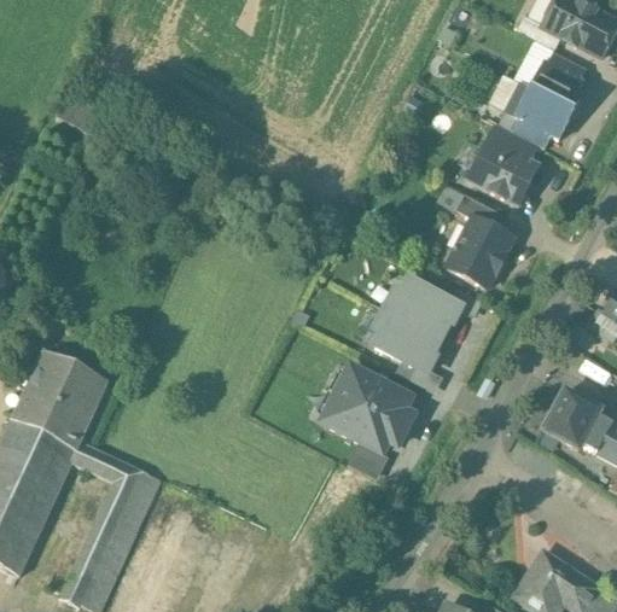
[(578,1),(576,0),(554,0),(542,24),(542,25),(562,35),(560,38),(562,38),(577,46),(578,44),(601,57),(616,27),(616,21),(595,10),(597,9),(580,0),(578,1)]
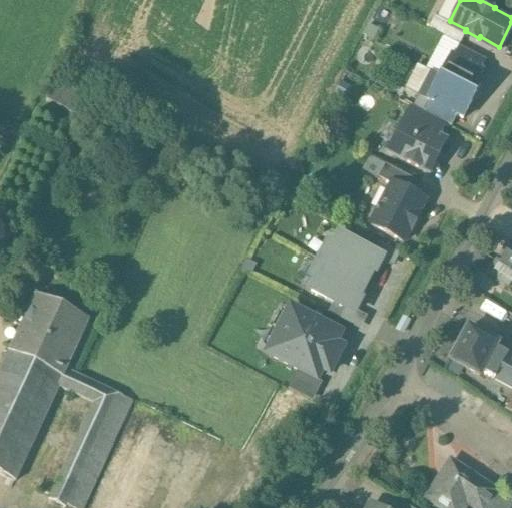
[(466,29),(450,21),(450,20),(435,12),(428,25),(460,42),(466,31),(465,31),(466,29)]
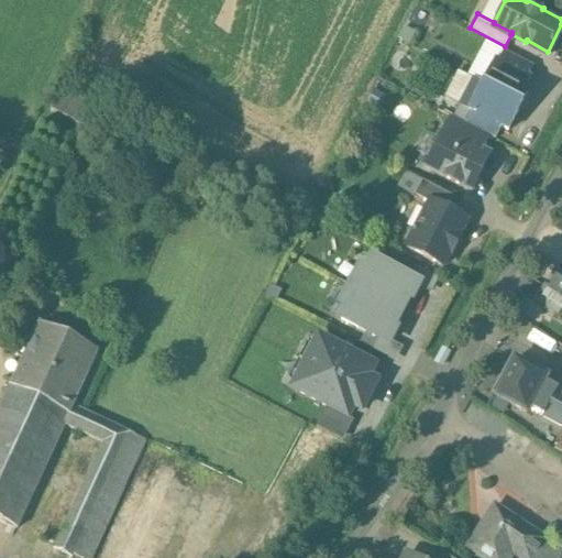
[(535,61),(505,46),(498,57),(498,58),(528,74),(528,73),(535,61)]
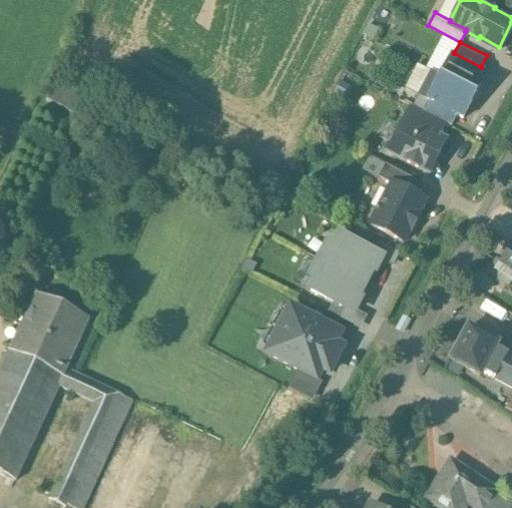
[(481,67),(454,53),(454,52),(452,51),(440,73),(432,68),(419,92),(431,98),(457,112),(464,115),(481,83),(477,81),(484,68),(481,66),(481,67)]
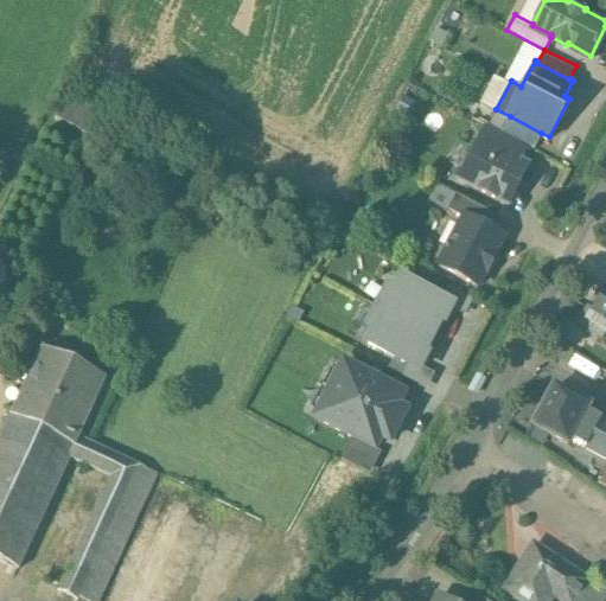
[(541,133),(510,116),(503,129),(527,141),(535,146),(541,133)]
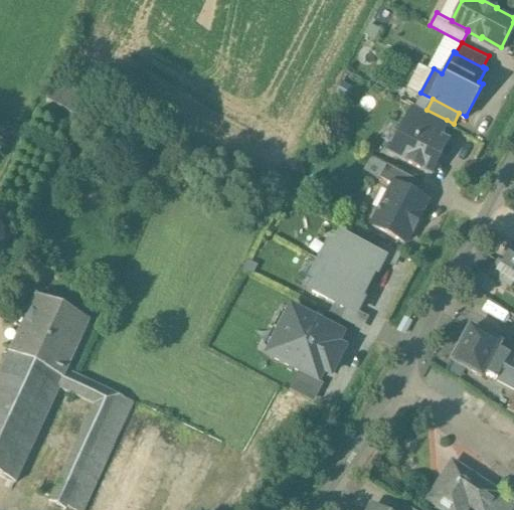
[(426,110),(414,104),(407,118),(439,134),(447,120),(426,110)]
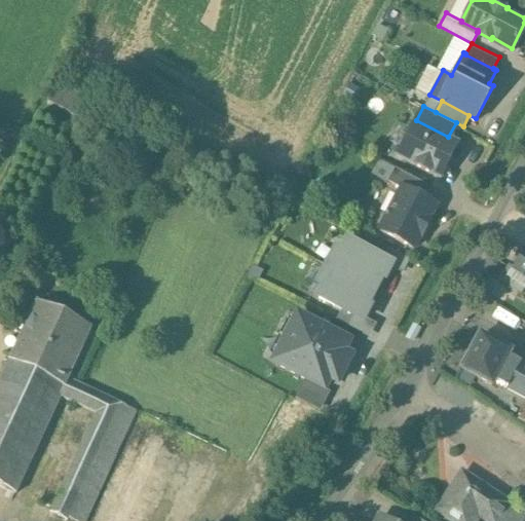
[(448,137),(416,120),(403,146),(409,149),(405,156),(440,175),(456,142),(448,137)]
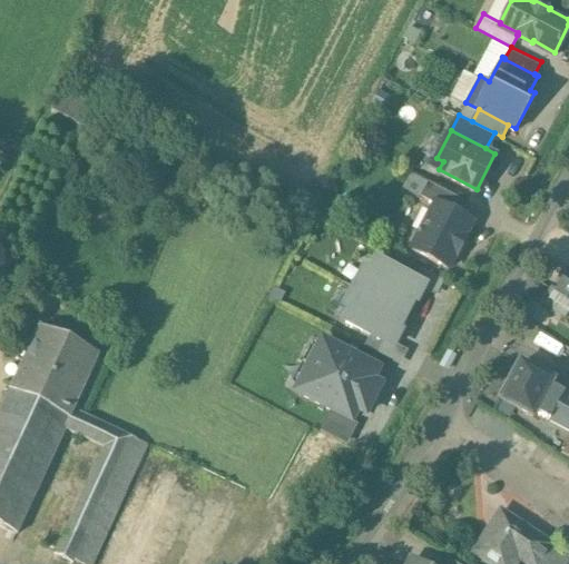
[(464,198),(429,179),(421,194),(435,201),(437,200),(458,210),(464,198)]
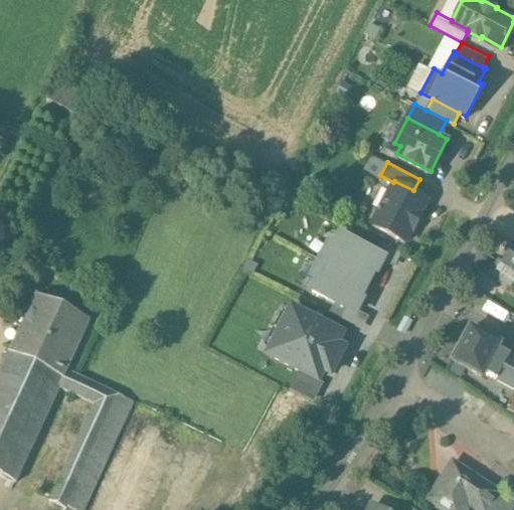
[(393,182),(372,222),(405,239),(412,226),(414,227),(422,212),(420,211),(427,198),(413,190),(394,181),(393,182)]
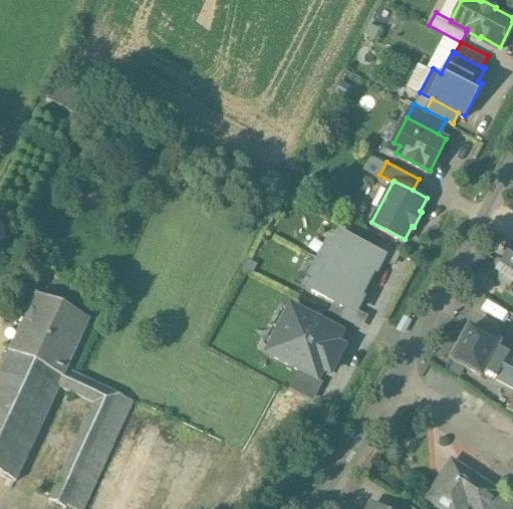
[(321,257),(365,281),(373,266),(375,267),(380,258),(382,254),(363,245),(340,233),(335,244),(329,241),(321,257)]
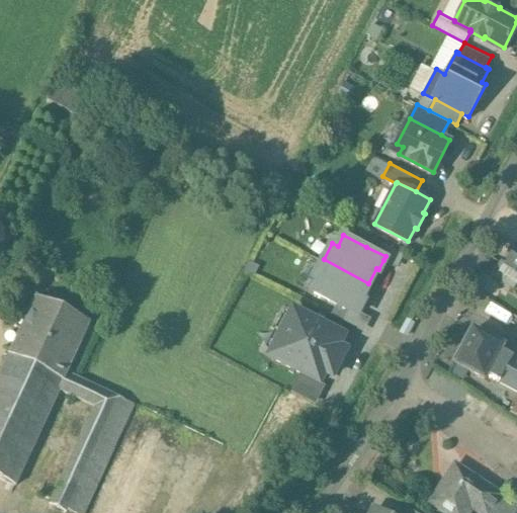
[(371,236),(366,247),(385,256),(383,260),(398,266),(405,253),(371,236)]
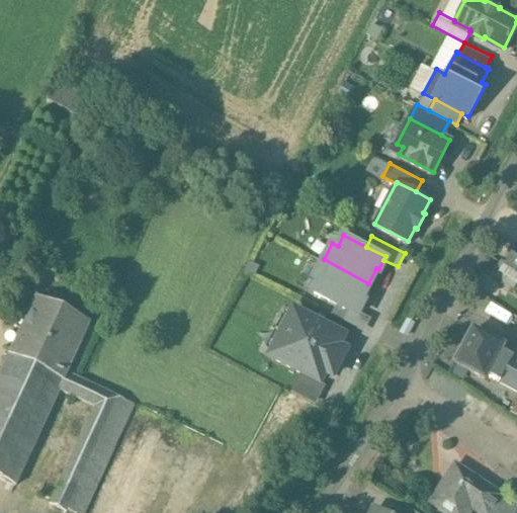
[(516,249),(508,263),(516,268),(516,279),(516,249)]
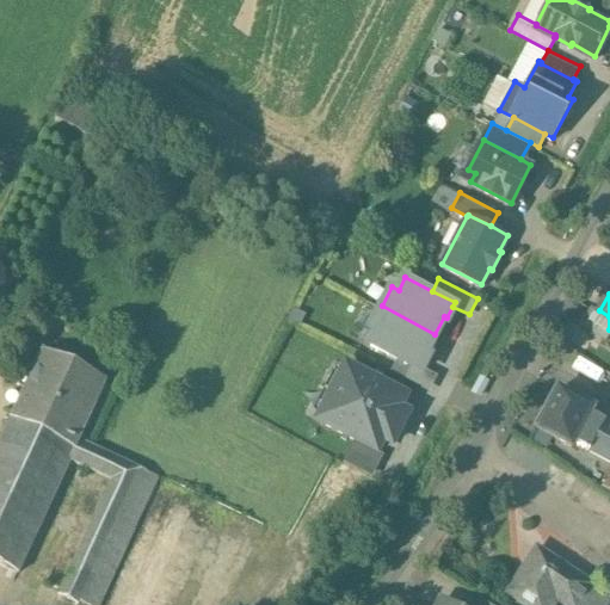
[(435,334),(382,306),(371,326),(377,329),(371,341),(399,356),(398,357),(421,368),(423,364),(429,352),(426,351),(435,334)]
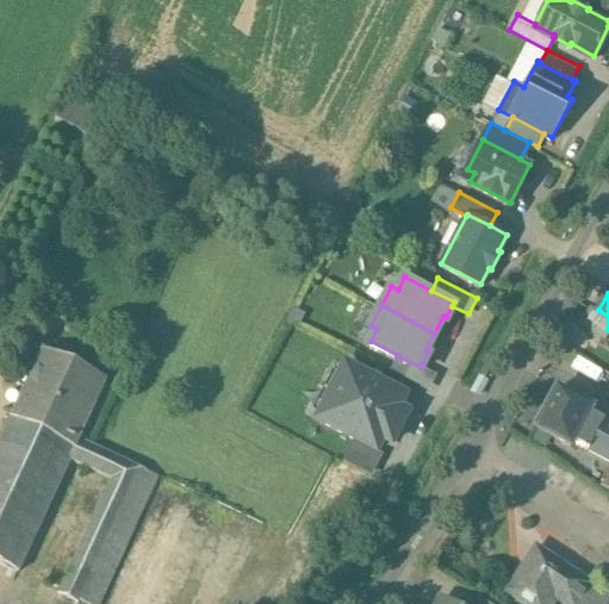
[(608,316),(598,310),(600,309),(596,306),(586,321),(608,331),(608,329),(608,316)]
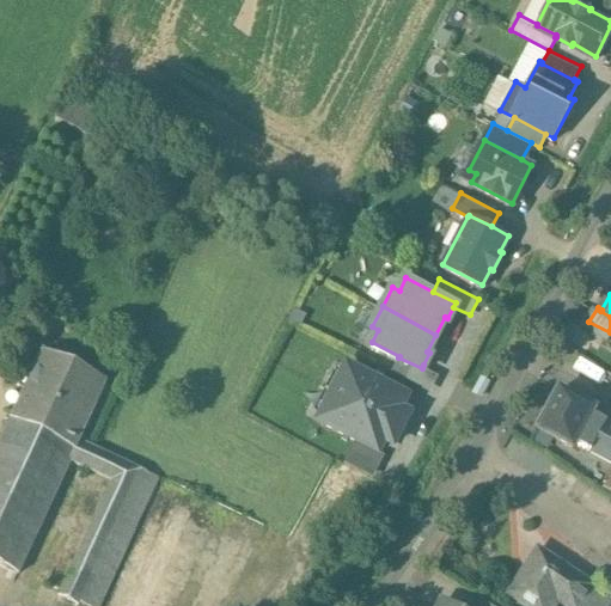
[(71,361),(43,348),(31,375),(24,372),(20,381),(26,385),(12,415),(77,446),(80,438),(108,379),(81,366),(84,361),(73,356),(71,361)]
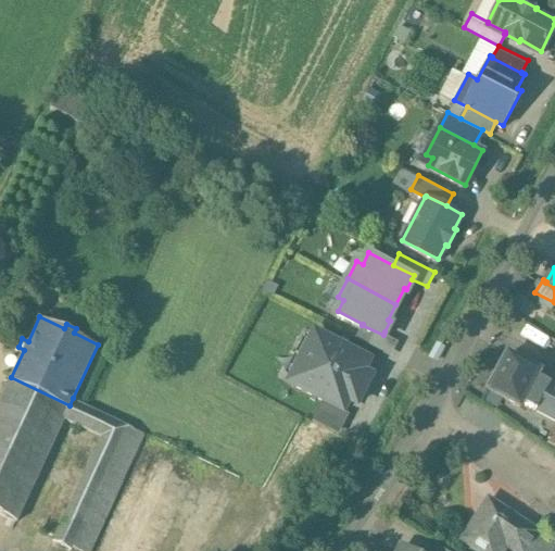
[(399,339),(385,332),(383,335),(362,325),(356,336),(391,354),(399,339)]
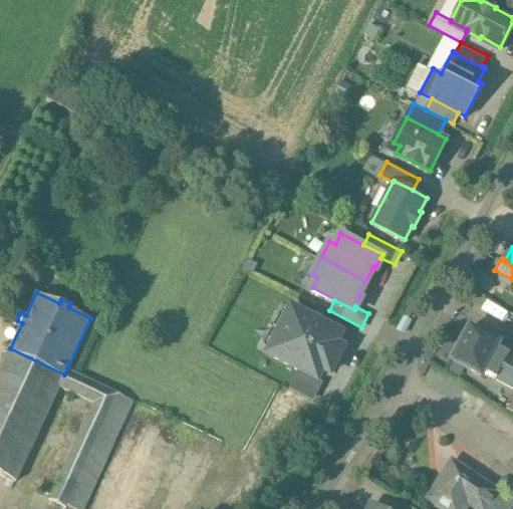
[(291,304),(268,350),(318,375),(323,366),(330,369),(343,344),(336,340),(341,330),(291,304)]
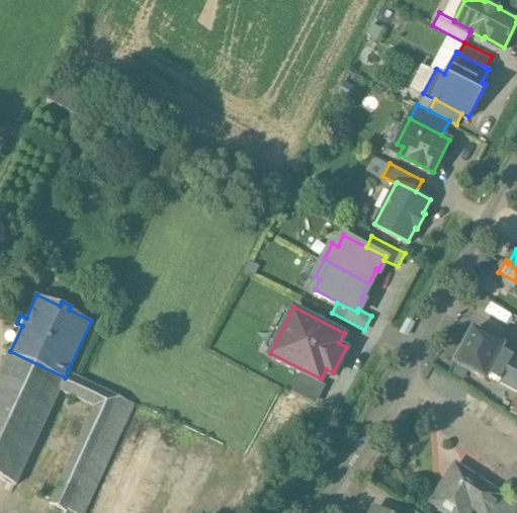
[(474,327),(455,360),(485,376),(488,372),(501,347),(503,343),(474,327)]
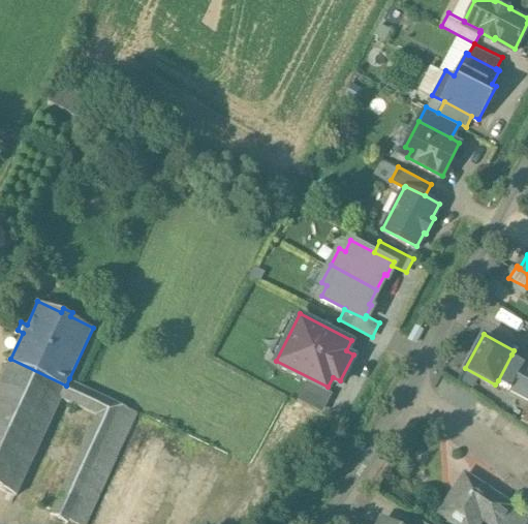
[(527,363),(511,355),(498,380),(527,396),(527,363)]
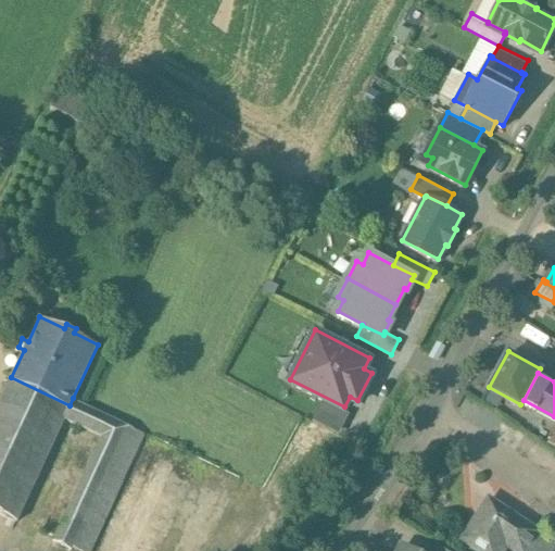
[(11,377),(0,400),(0,509),(16,516),(64,415),(70,405),(11,377)]
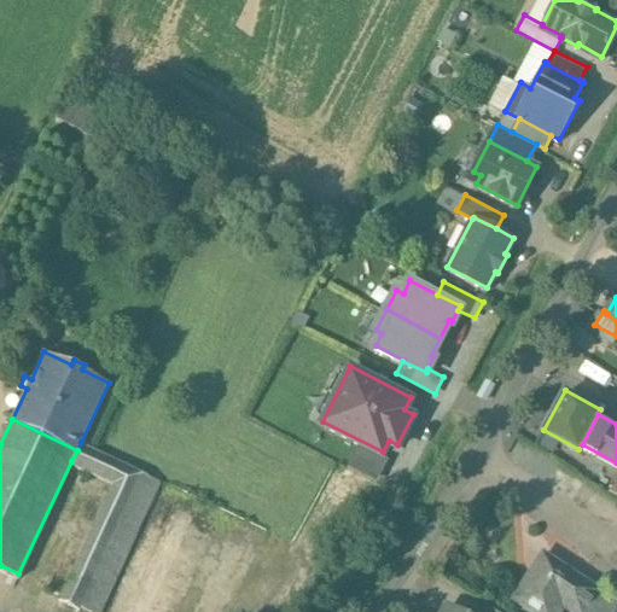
[(122,461),(81,442),(77,450),(71,461),(112,481),(122,461)]
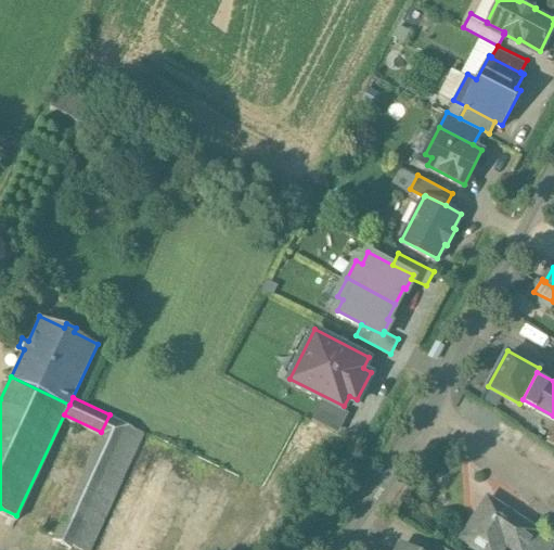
[(101,432),(53,537),(72,546),(73,544),(127,422),(110,414),(101,432)]
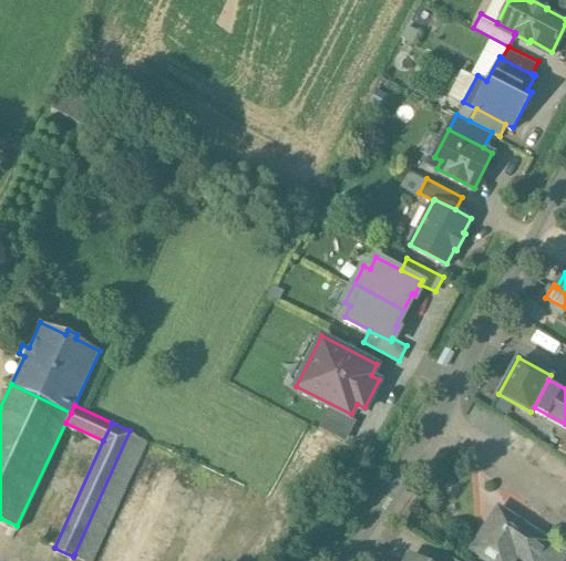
[(130,430),(74,554),(89,560),(91,560),(147,438),(130,430)]
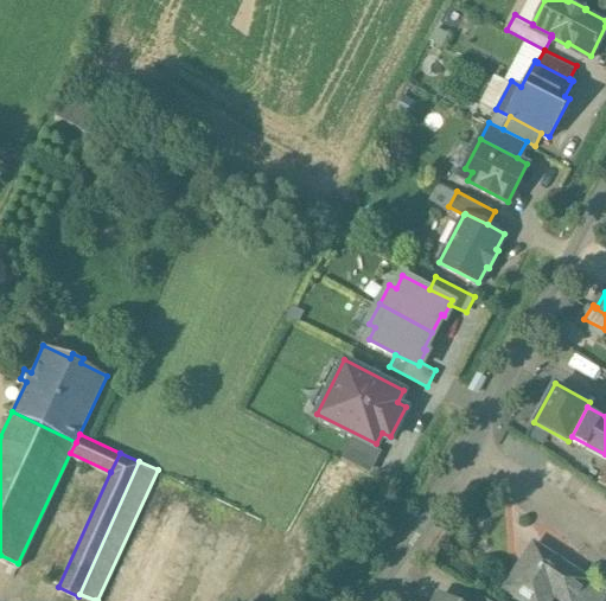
[(574,600),(591,579),(534,542),(505,586),(528,600),(547,600),(553,593),(565,600),(574,600)]
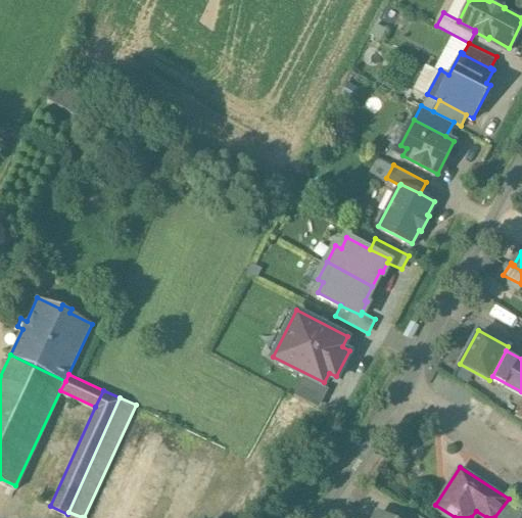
[(521,507),(509,499),(494,517),(517,517),(521,511),(521,507)]
